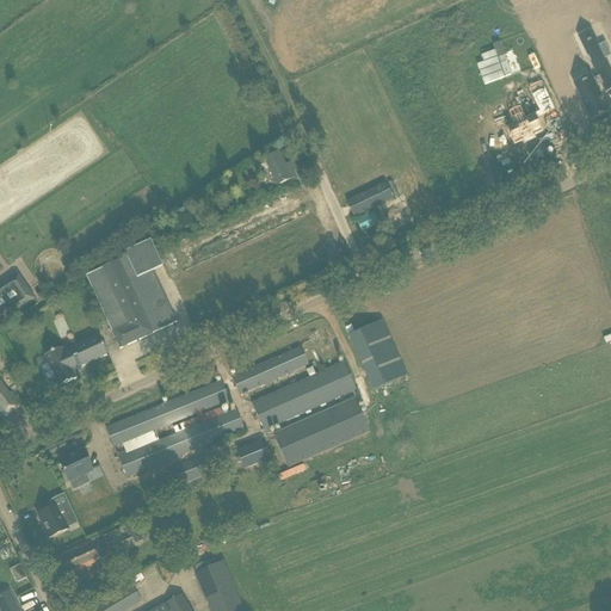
[(563,73),(534,0),(486,0),(470,6),(506,96),(563,73)]
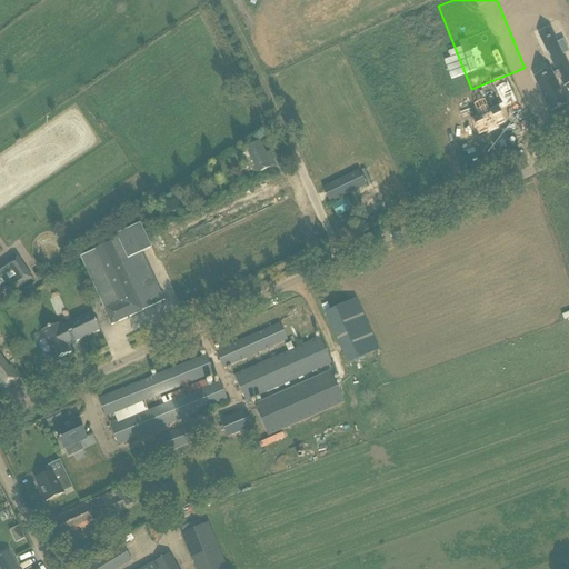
[(541,41),(552,37),(548,29),(538,33),(541,41)]
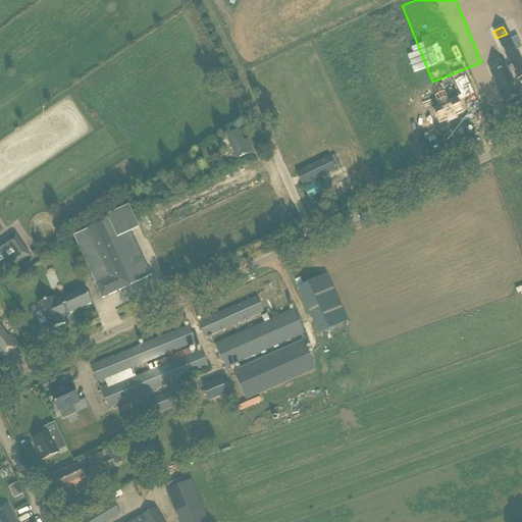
[(509,63),(490,72),(504,100),(517,94),(507,72),(510,70),(509,68),(520,63),(515,52),(510,40),(507,34),(497,38),(509,63)]
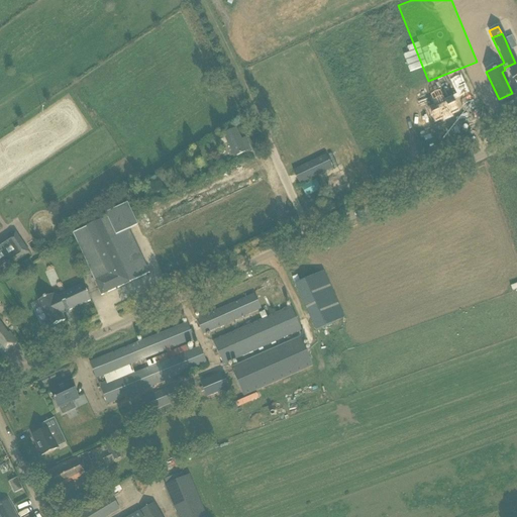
[(511,36),(505,39),(510,52),(516,47),(511,36)]
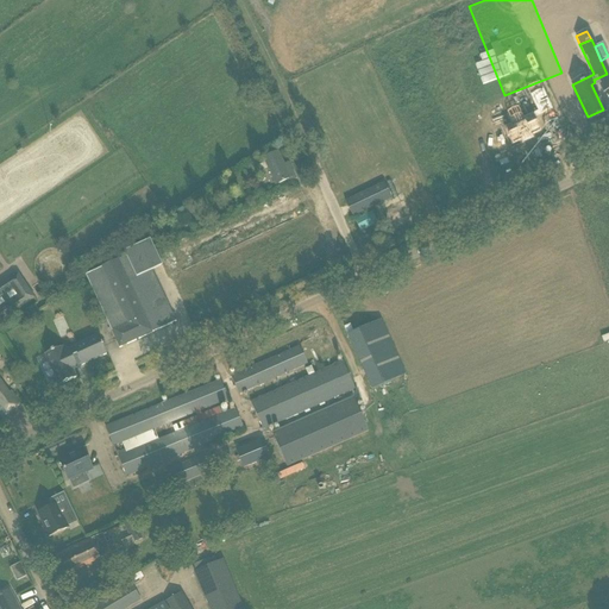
[(483,68),(475,73),(481,87),(490,82),(483,68)]
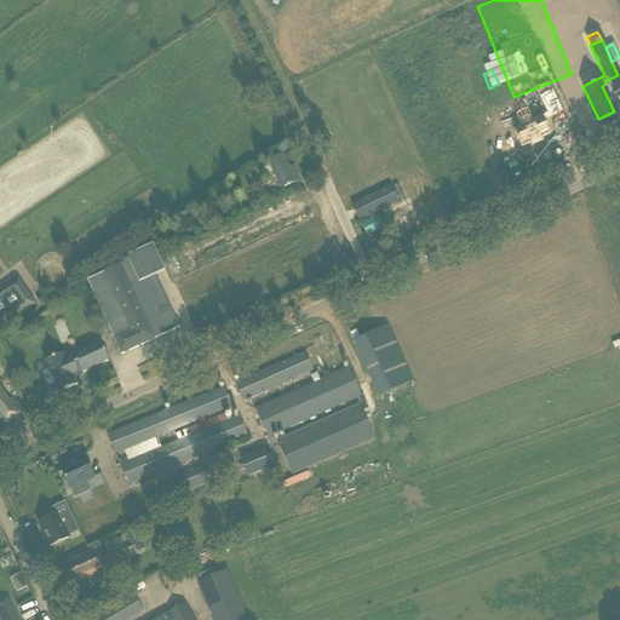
[(614,95),(619,91),(619,79),(618,75),(607,80),(614,95)]
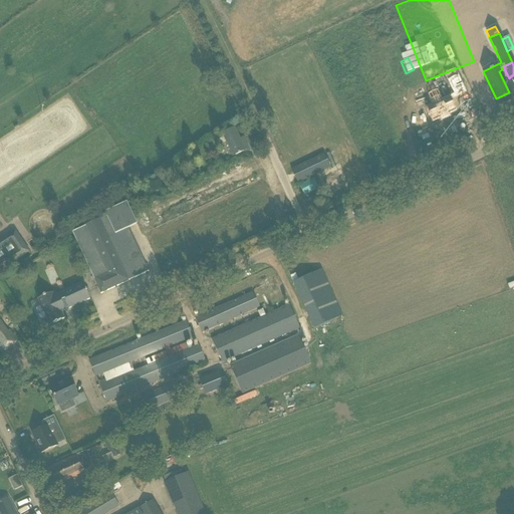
[(434,105),(427,109),(434,122),(446,116),(447,118),(452,116),(451,113),(462,108),(456,96),(467,91),(456,68),(445,73),(454,93),(442,99),(441,95),(432,99),(434,105)]
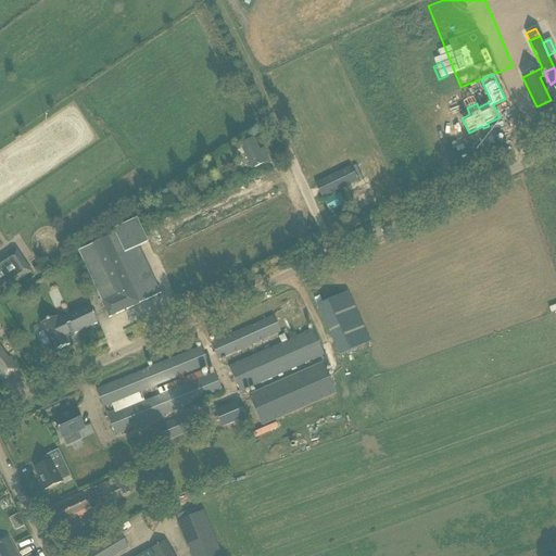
[(252,168),(258,166),(268,161),(263,150),(258,151),(253,139),(243,144),(241,146),(252,168)]
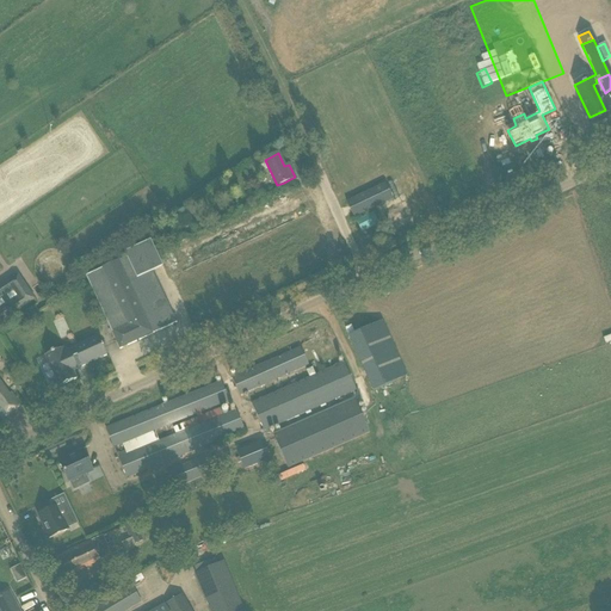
[(358,197),(347,202),(349,205),(352,213),(353,217),(355,216),(364,211),(392,199),(384,184),(358,197)]
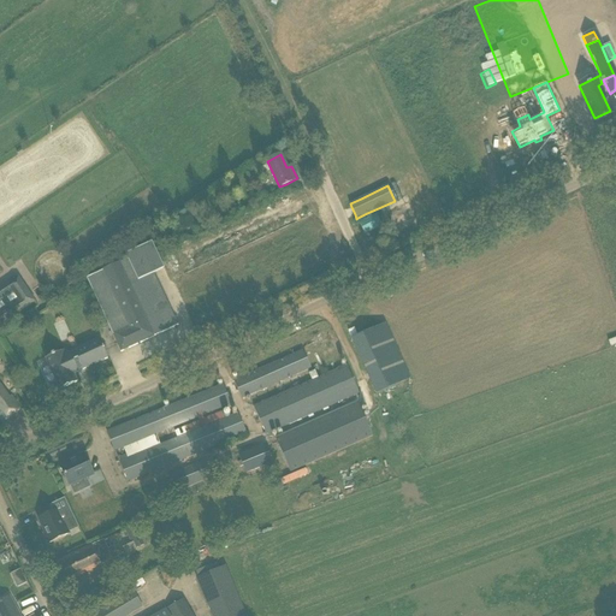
[(363,234),(374,229),(381,225),(377,214),(369,218),(359,223),(363,234)]
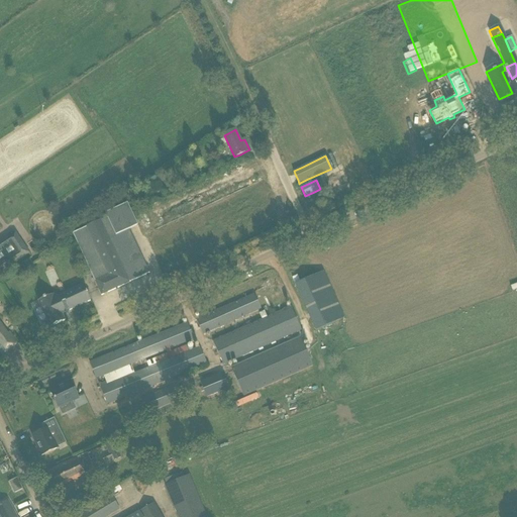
[(313,212),(320,209),(316,200),(309,204),(313,212)]
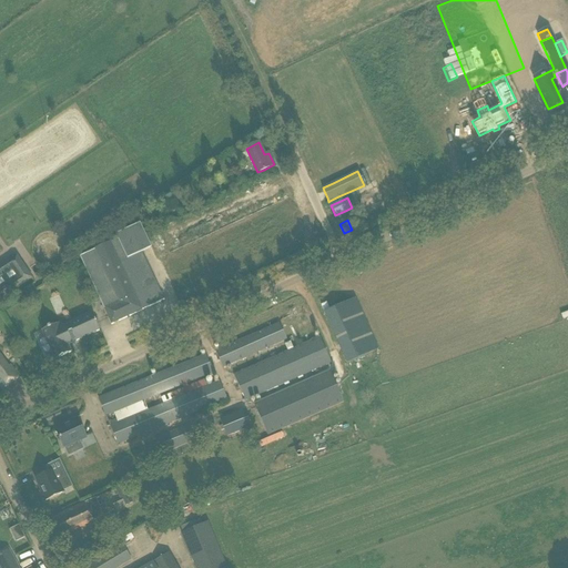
[(164,300),(160,290),(141,252),(151,247),(139,224),(114,235),(117,240),(110,242),(142,310),(164,300)]
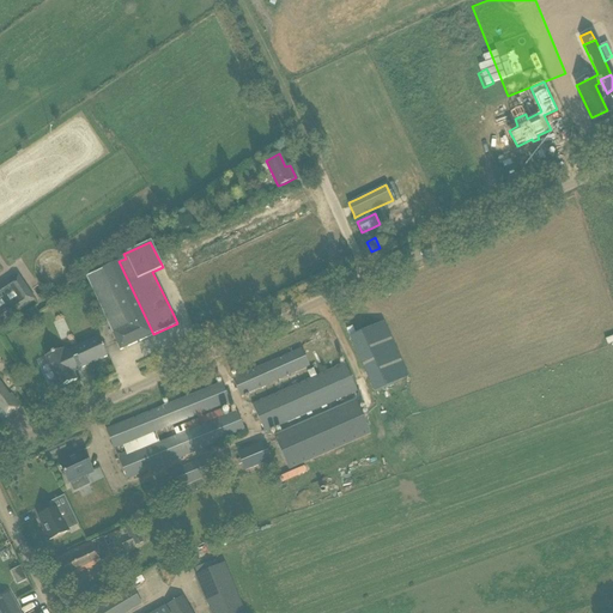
[(113,333),(120,350),(153,334),(119,261),(86,278),(113,333)]
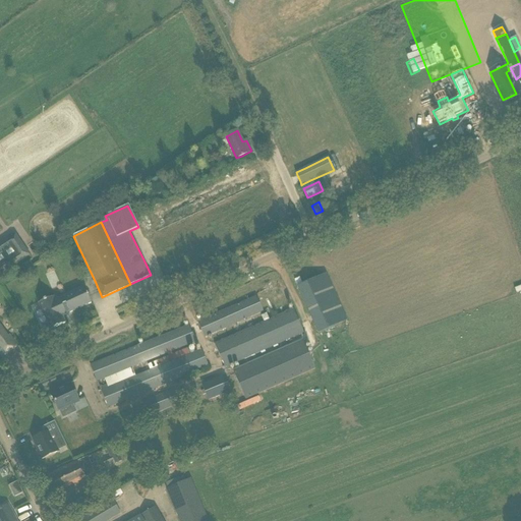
[(0,274),(30,254),(15,234),(0,243),(0,274)]
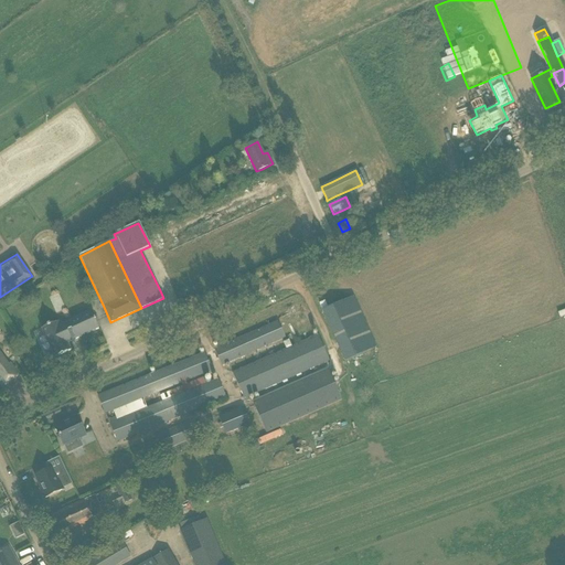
[(27,287),(31,292),(36,289),(32,284),(27,287)]
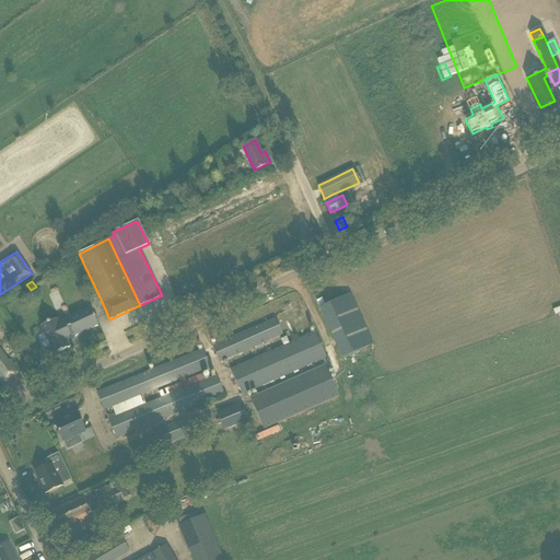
[(319,307),(342,358),(372,345),(350,294),(319,307)]
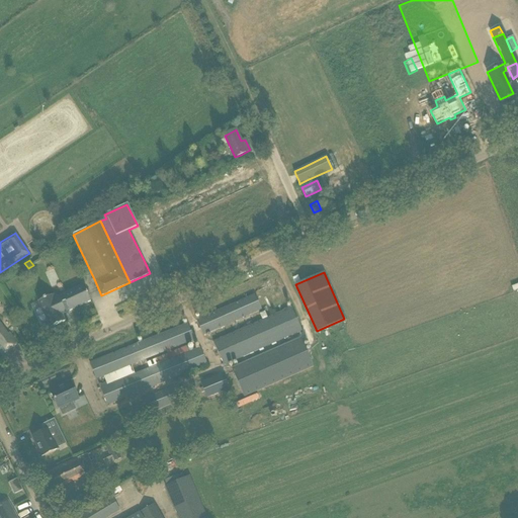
[(63,296),(57,299),(55,294),(46,298),(45,297),(42,298),(44,299),(37,301),(38,303),(38,301),(41,307),(40,308),(41,309),(42,309),(49,321),(54,319),(57,325),(65,321),(62,315),(66,313),(65,312),(69,310),(70,311),(90,301),(83,285),(62,294),(63,296)]
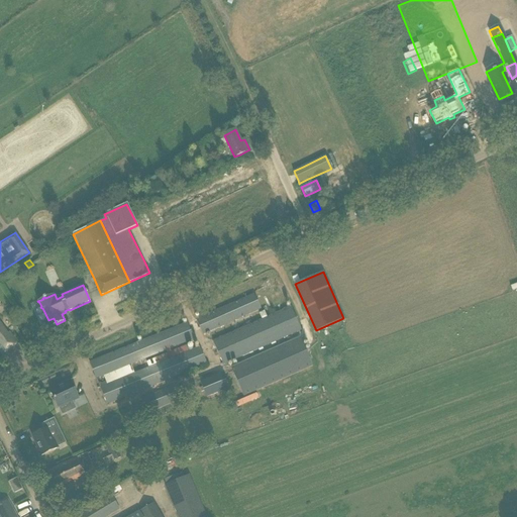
[(279,289),(268,295),(272,301),(282,295),(279,289)]
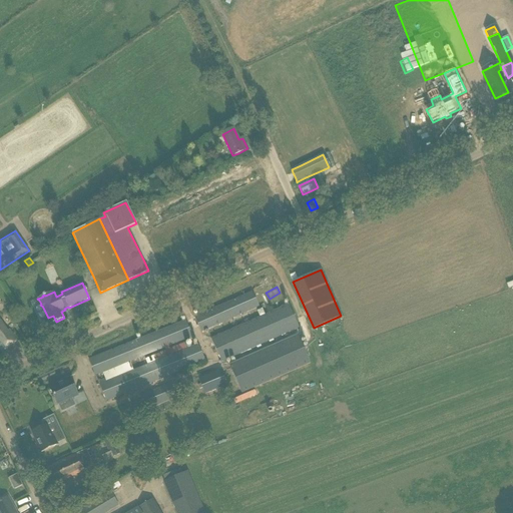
[(201,333),(211,328),(259,307),(252,292),(194,318),(201,333)]
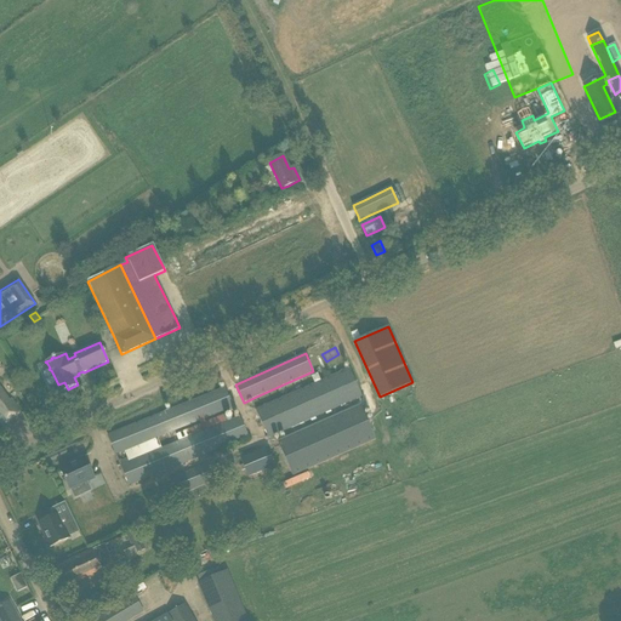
[(272,437),(317,417),(363,398),(349,368),(303,388),(305,389),(256,410),(269,442),(274,439),(272,437)]
